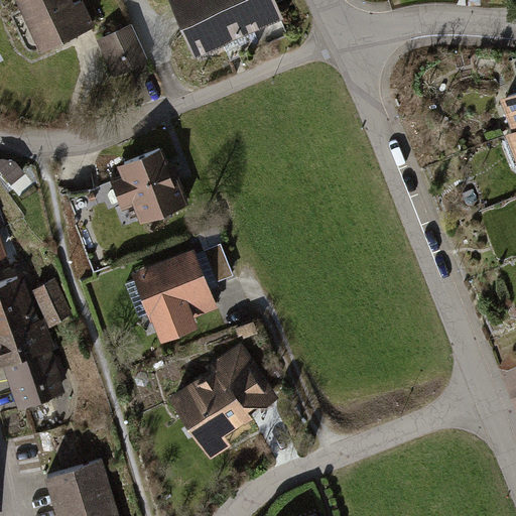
[(74,0),(15,0),(40,52),(97,27),(84,0),(83,0),(76,4),(74,0)]
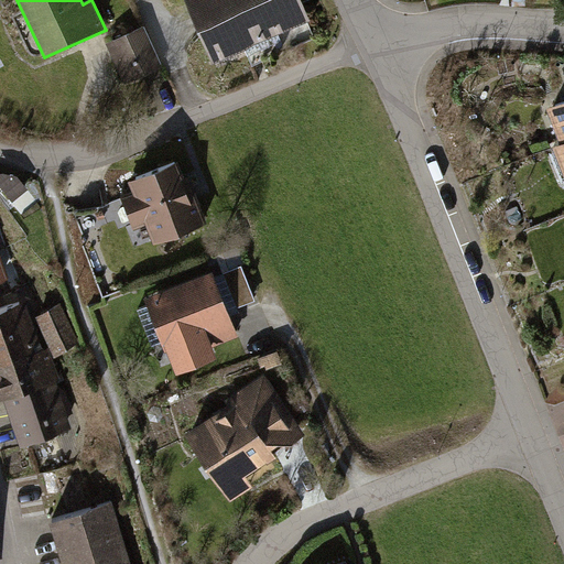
[(185,0),(214,64),(312,22),(302,0),(185,0)]
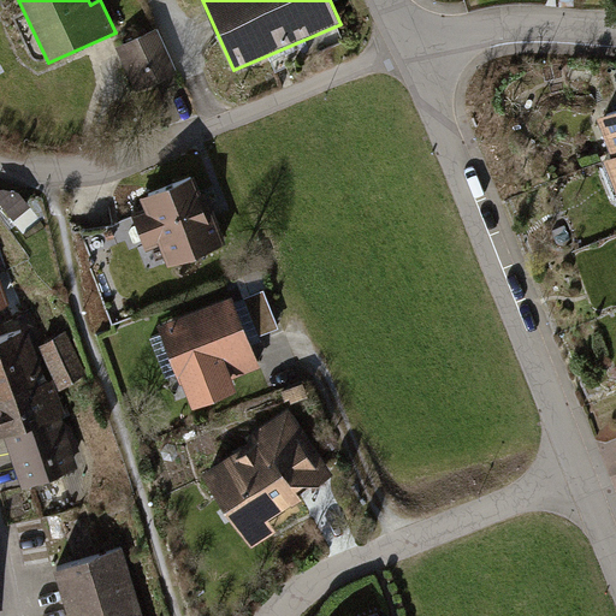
[(158,29),(117,47),(137,93),(178,73),(158,29)]
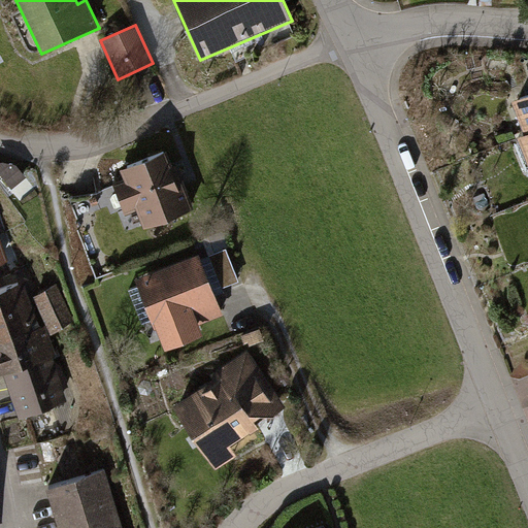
[(527,80),(519,85),(527,105),(527,121),(521,125),(527,140),(527,80)]
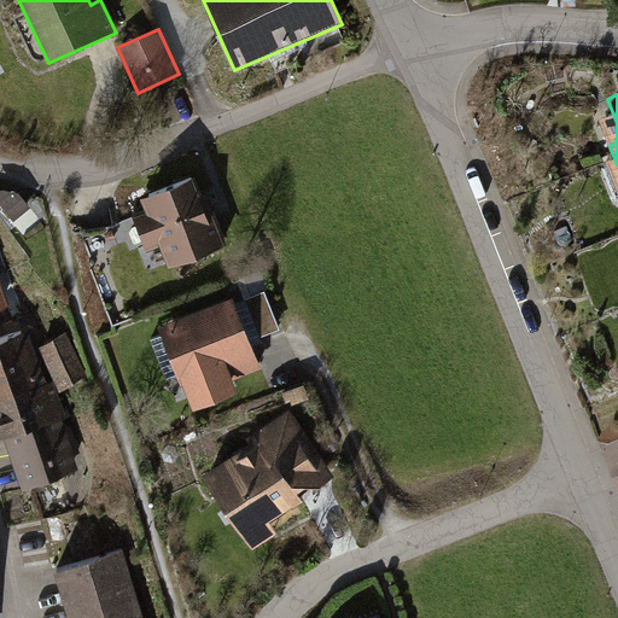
[(198,184),(144,205),(151,223),(134,229),(147,262),(163,255),(169,269),(223,248),(198,184)]
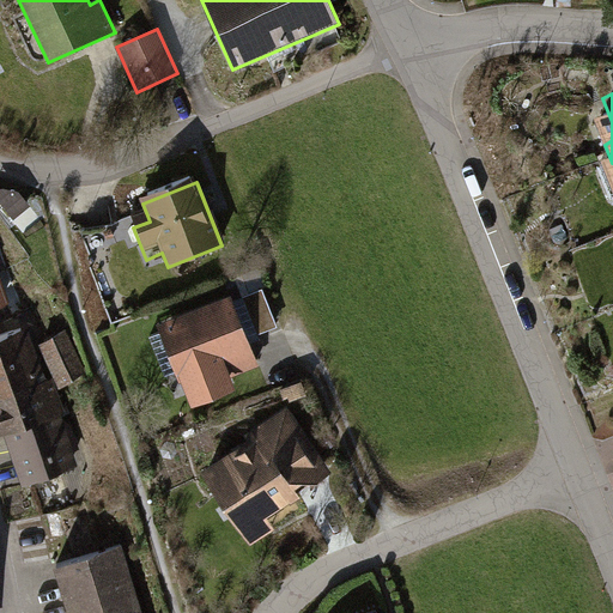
[(236,289),(253,334),(280,325),(263,278),(236,289)]
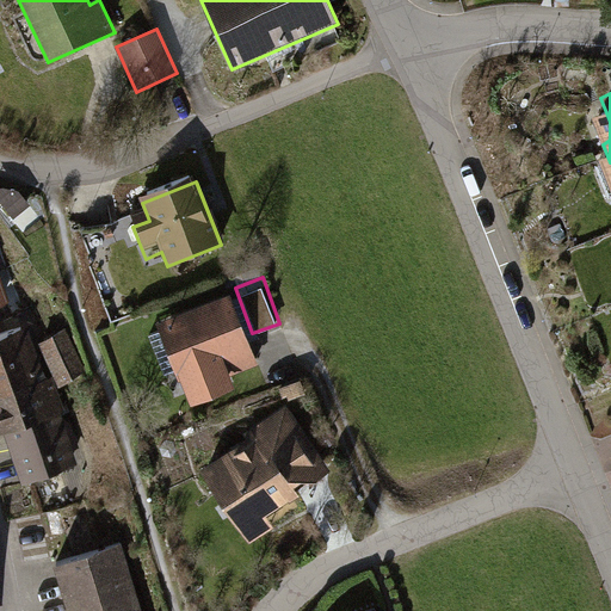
[(234,301),(161,326),(181,383),(254,358),(234,301)]
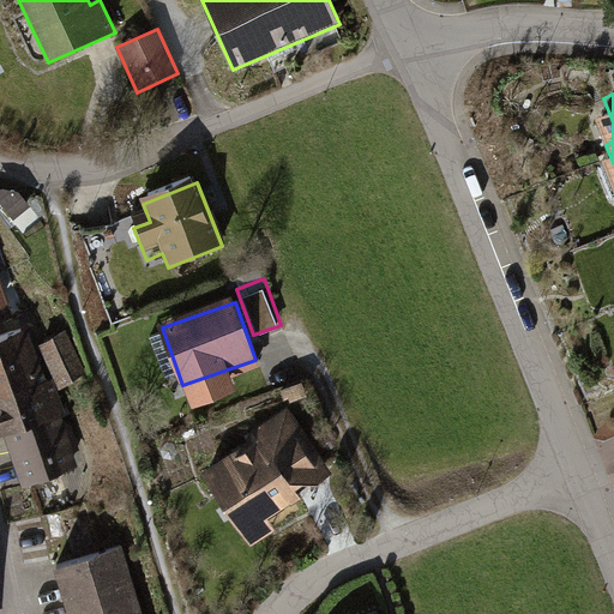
[(24,329),(0,336),(0,397),(43,384),(24,329)]
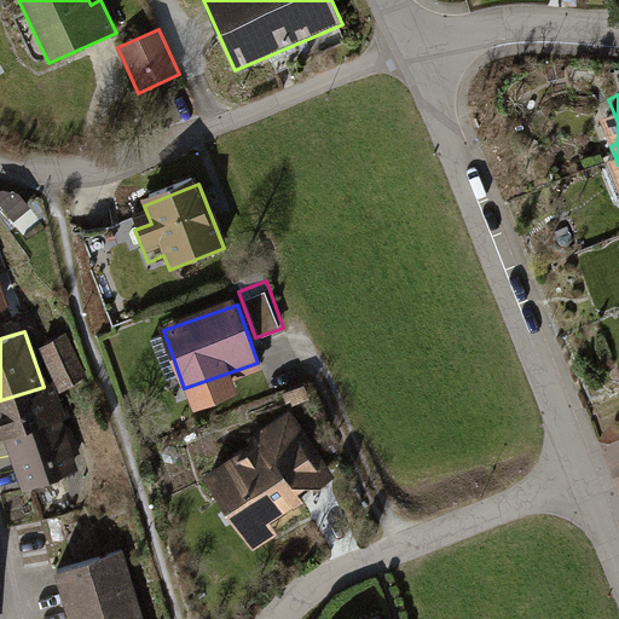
[(65,335),(44,346),(62,385),(85,375),(65,335)]
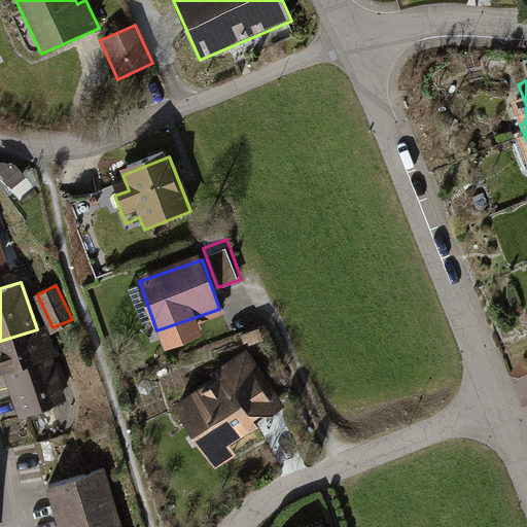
[(8,365),(24,412),(62,399),(57,383),(66,380),(62,367),(55,364),(53,356),(59,353),(54,339),(46,341),(42,327),(37,329),(0,341),(0,363),(1,369),(8,365)]
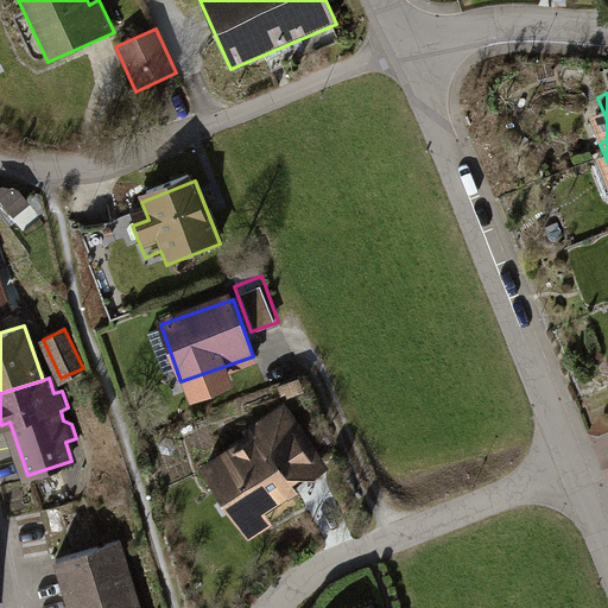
[(287,409),(202,472),(248,534),(299,496),(277,466),(311,441),(287,409)]
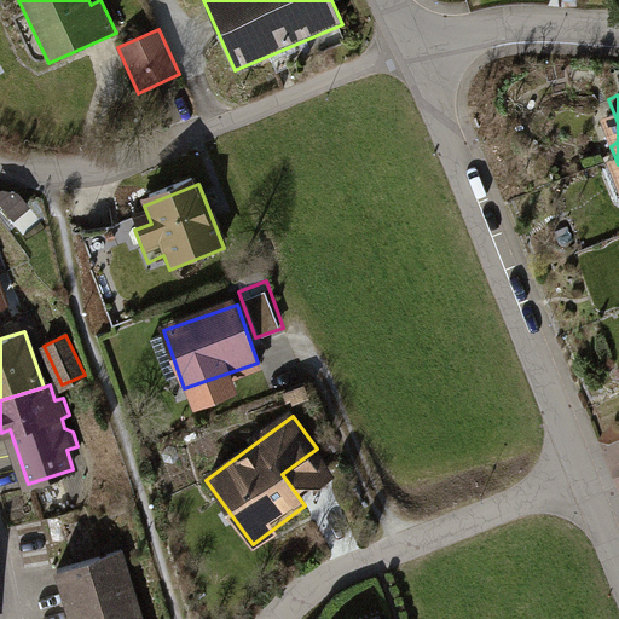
[(139,618),(121,549),(53,567),(65,618),(139,618)]
